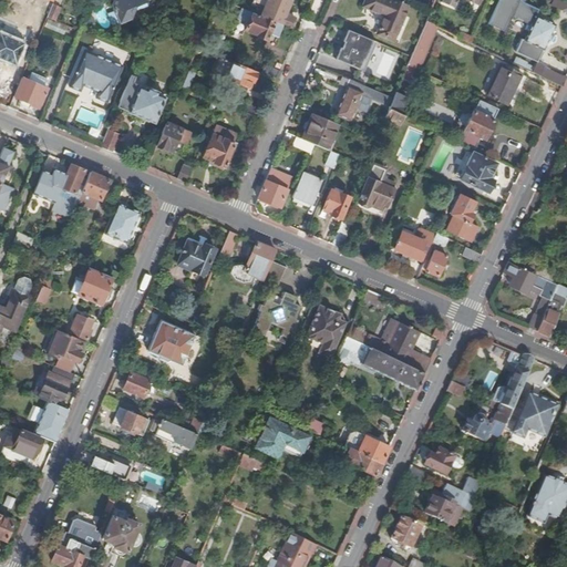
[(110,0),(111,0),(115,2),(112,9),(119,23),(131,20),(135,8),(147,3),(148,0),(110,0)]
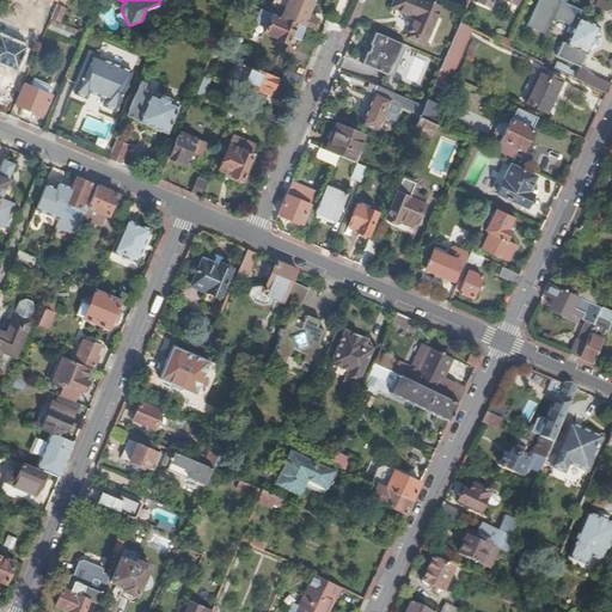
[(305,28),(314,31),(319,20),(310,16),(316,0),(313,0),(289,0),(283,18),(305,28)]
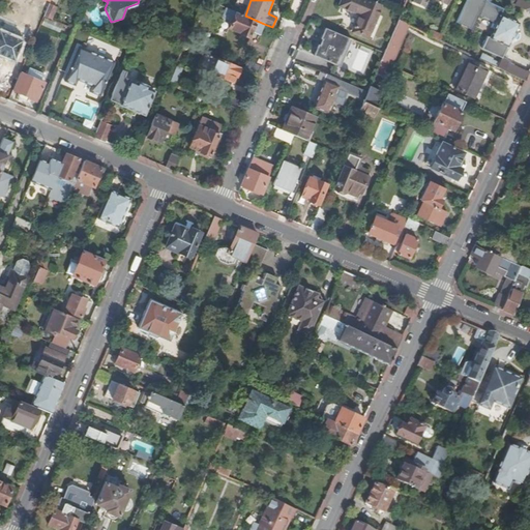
[(367,39),(381,6),(365,0),(342,0),(340,6),(359,16),(352,32),(367,39)]
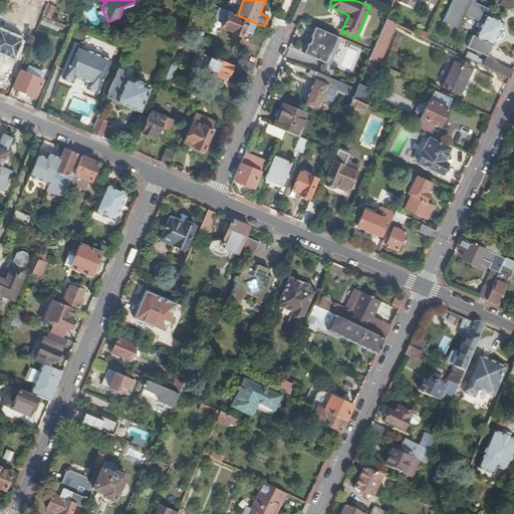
[(472,1),(472,0),(452,0),(443,21),(459,28),(465,14),(483,22),(476,36),(473,35),(468,47),(487,56),(492,45),(493,45),(504,23),(486,15),(489,9),(472,1)]
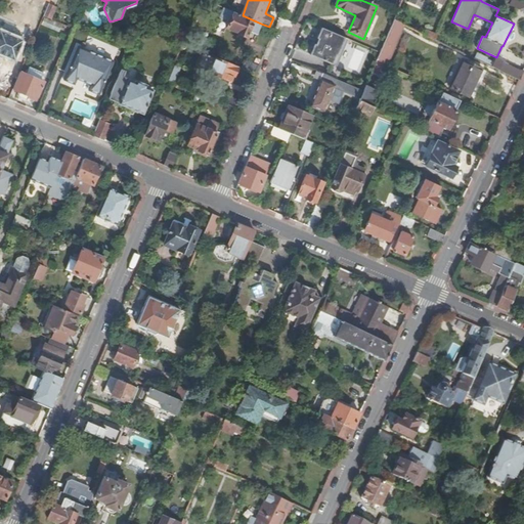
[(523,2),(519,0),(512,0),(510,5),(523,11),(523,2)]
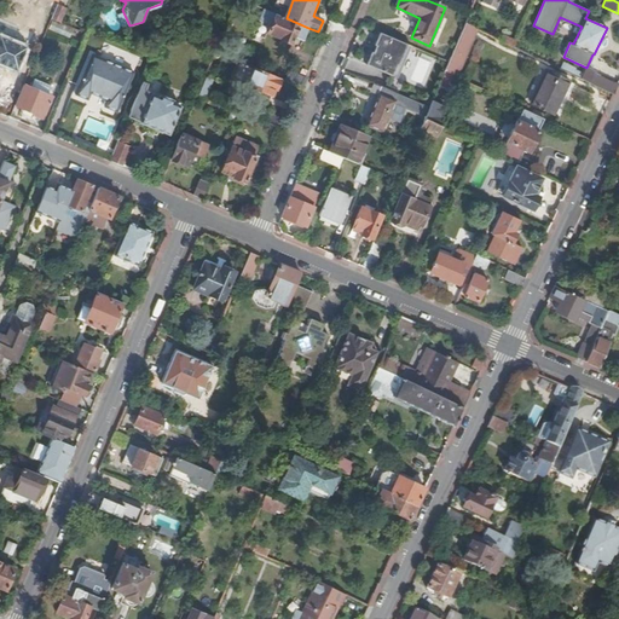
[(51,19),(61,23),(65,10),(57,6),(51,19)]
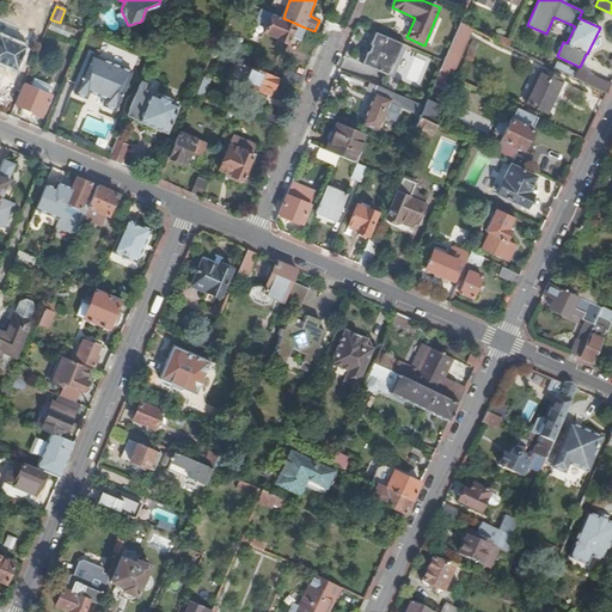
[(305,28),(283,18),(274,14),(265,32),(279,38),(279,40),(288,43),(291,37),(299,41),(305,28)]
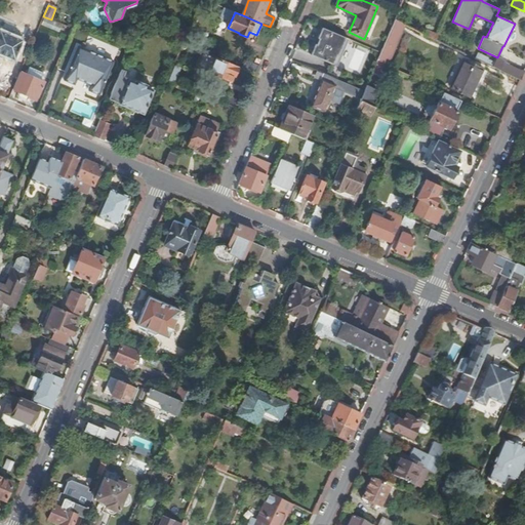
[(5,21),(0,32),(8,35),(13,25),(5,21)]
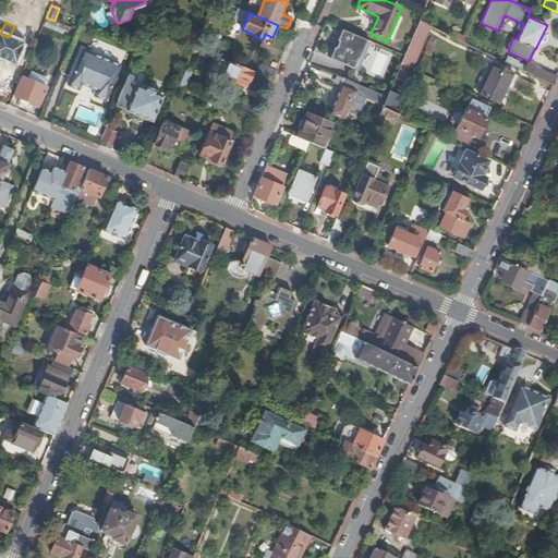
[(419,22),(400,64),(412,70),(429,27),(419,22)]
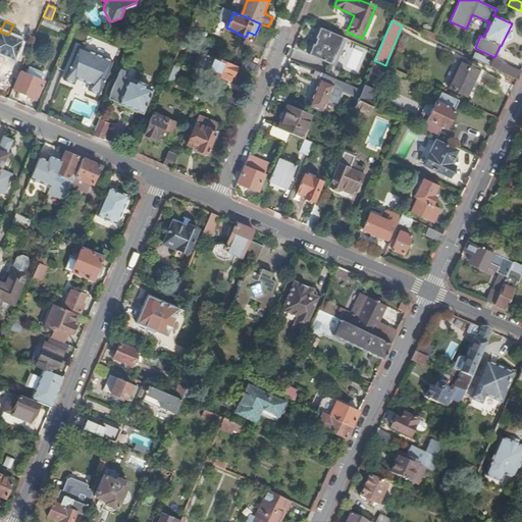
[(313,44),(309,55),(331,64),(333,59),(337,61),(347,39),(320,28),(316,38),(317,38),(314,45),(313,44)]
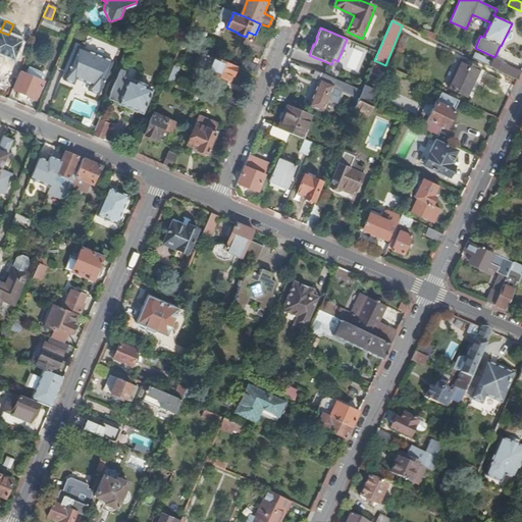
[(8,35),(0,32),(0,31),(0,53),(14,59),(22,41),(8,35)]
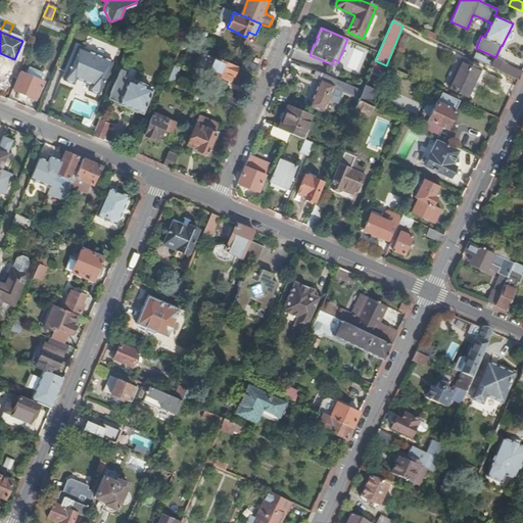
[(436,36),(434,40),(443,45),(445,41),(436,36)]
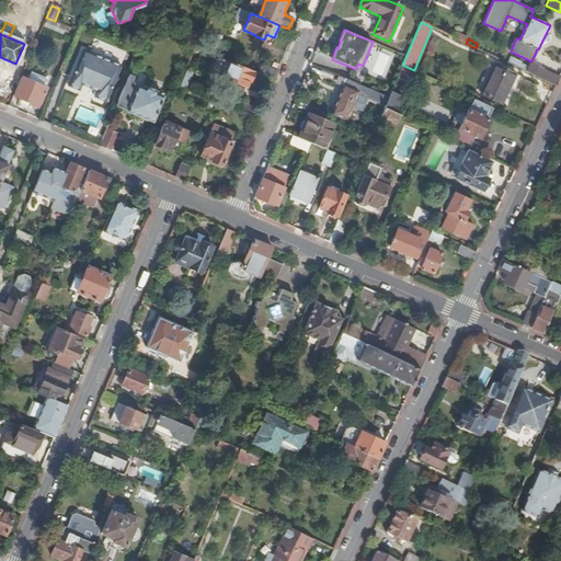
[(80,91),(83,86),(96,91),(94,98),(106,103),(122,66),(84,50),(69,87),(80,91)]
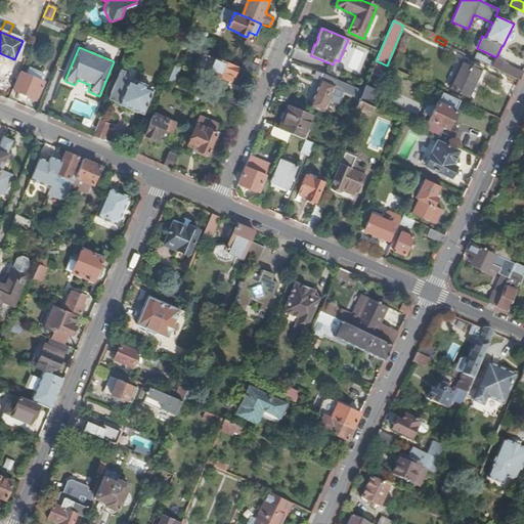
[(233,76),(237,67),(203,52),(195,68),(217,78),(218,77),(230,81),(232,76),(233,76)]
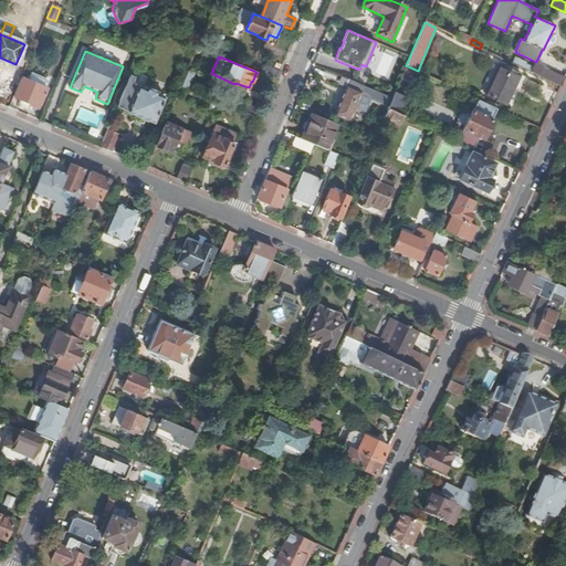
[(515,58),(512,63),(531,72),(533,67),(526,64),(526,63),(515,58)]
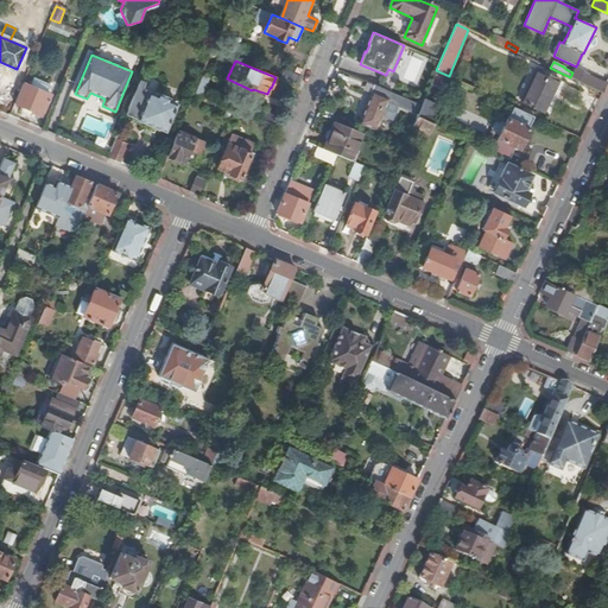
[(570,77),(603,93),(607,83),(575,69),(572,73),(570,77)]
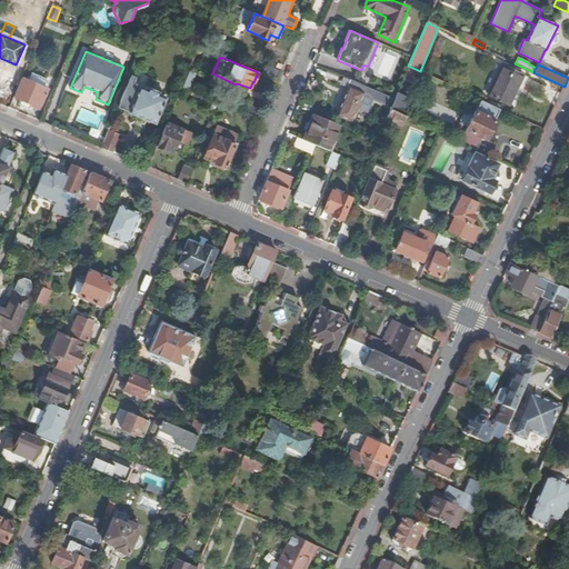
[(278,81),(282,72),(266,66),(262,75),(278,81)]
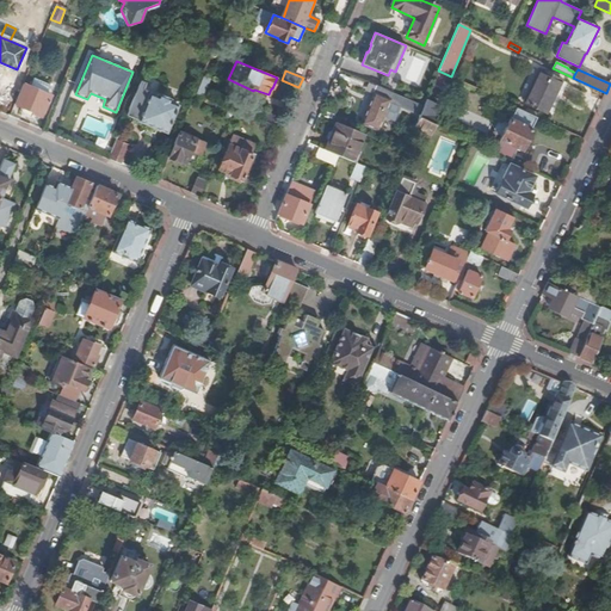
[(426,99),(439,105),(451,76),(438,71),(434,80),(439,82),(436,91),(431,90),(426,99)]
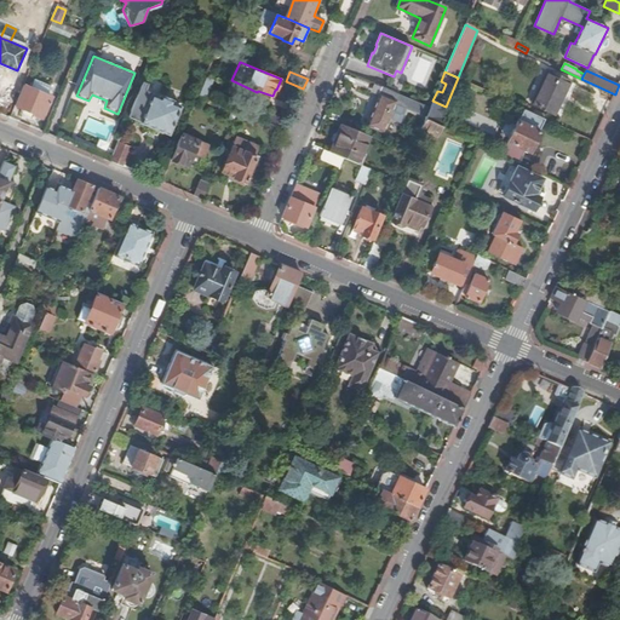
[(555,115),(570,82),(547,72),(532,103),(555,115)]
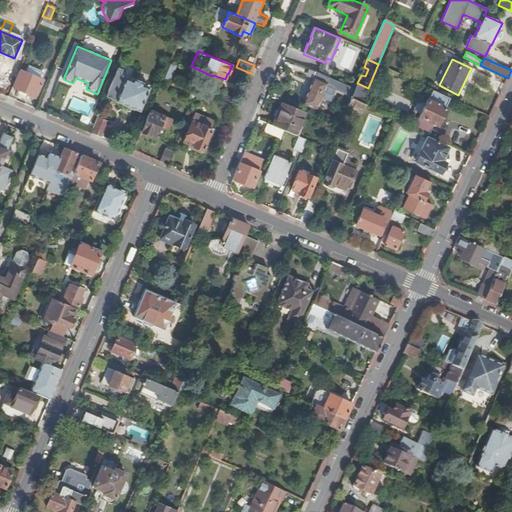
[(175,67),(170,65),(167,71),(172,73),(175,67)]
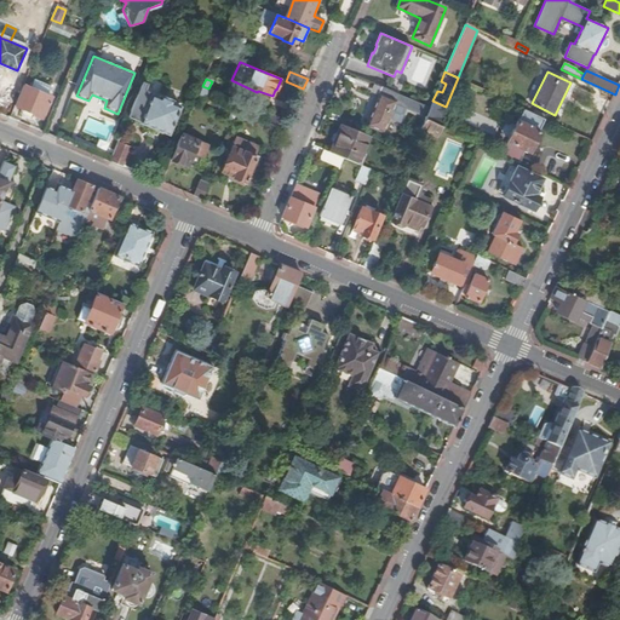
[(30,89),(47,96),(51,87),(35,80),(30,89)]
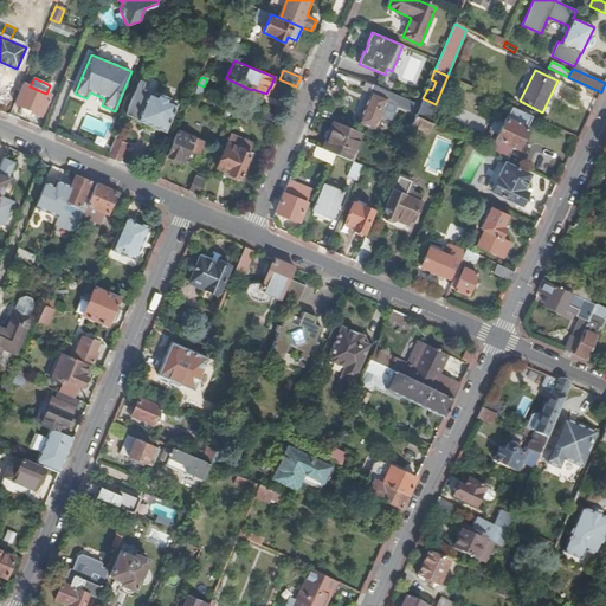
[(144,82),(141,81),(127,115),(137,118),(136,121),(147,124),(146,129),(153,133),(155,128),(166,131),(178,104),(169,102),(171,98),(158,94),(156,96),(149,92),(150,91),(142,88),(144,82)]
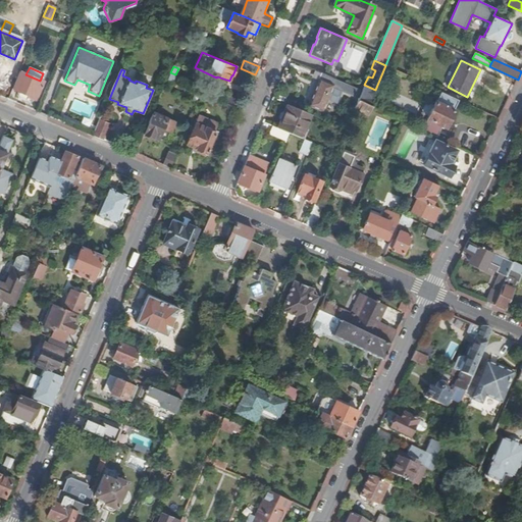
[(19,72),(13,89),(29,95),(28,97),(37,100),(39,96),(38,96),(43,82),(40,81),(25,74),(25,75),(19,72)]
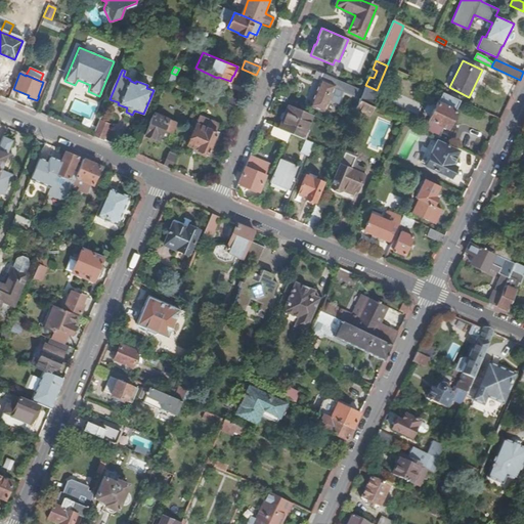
[(168,80),(174,82),(176,75),(171,73),(168,80)]
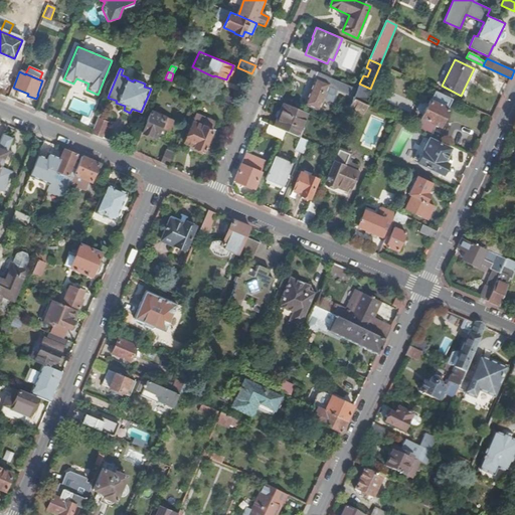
[(318,72),(316,76),(356,93),(357,90),(349,86),(318,72)]
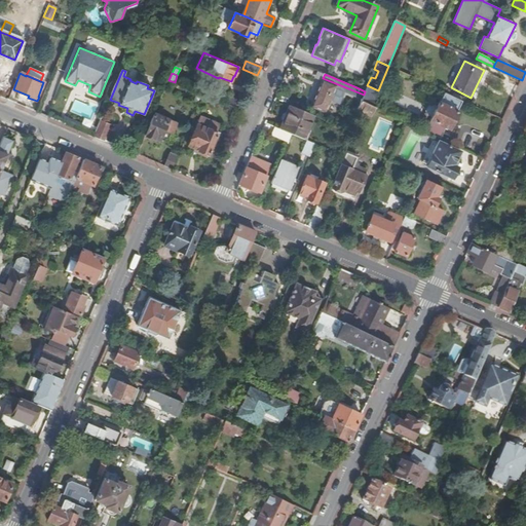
[(364,95),(323,78),(311,106),(326,112),(335,90),(361,101),(364,95)]
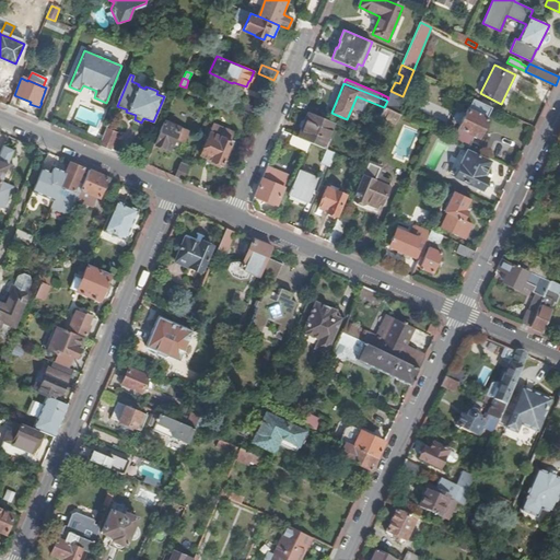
[(380,93),(388,97),(391,91),(382,88),(380,93)]
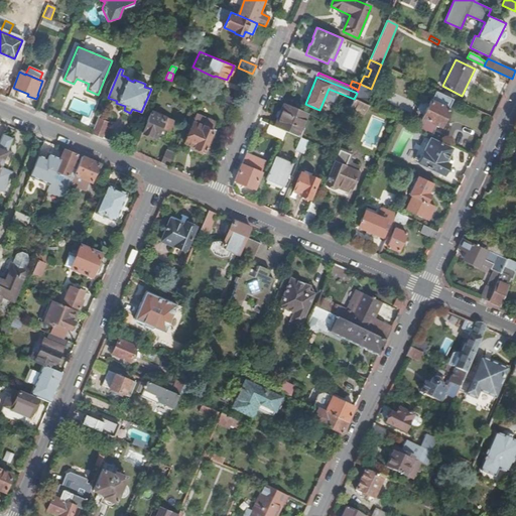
[(357,93),(354,99),(364,104),(371,89),(360,84),(358,90),(357,93)]
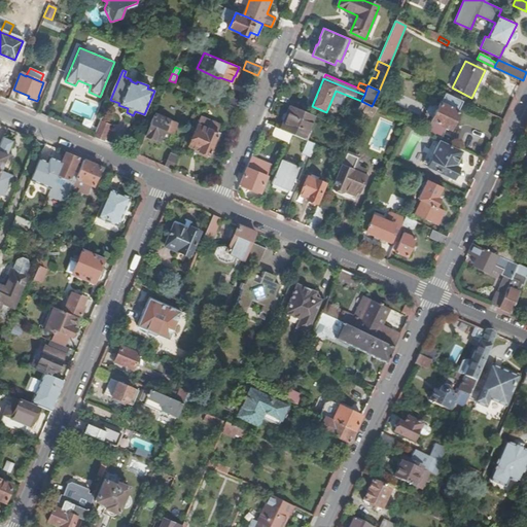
[(458,111),(462,102),(445,94),(441,103),(440,103),(431,120),(450,130),(459,112),(458,111)]
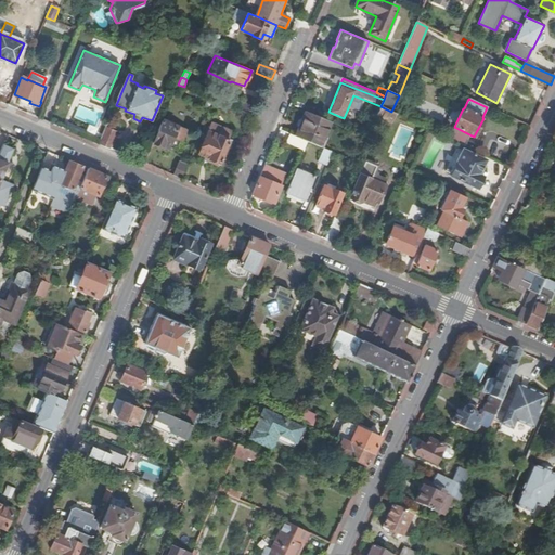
[(256,116),(259,108),(243,102),(240,110),(256,116)]
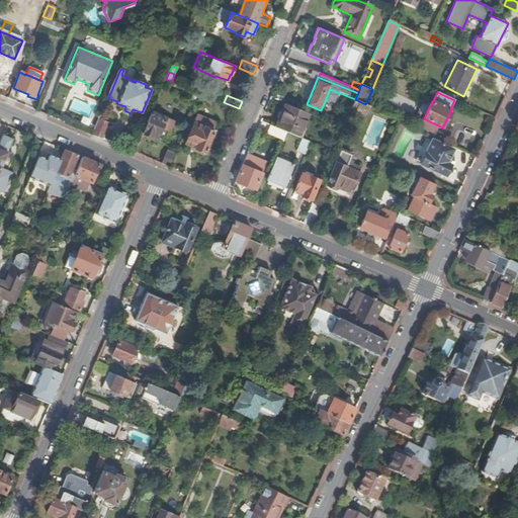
[(74,97),(69,109),(83,115),(79,123),(87,126),(97,102),(88,99),(87,102),(74,97)]
